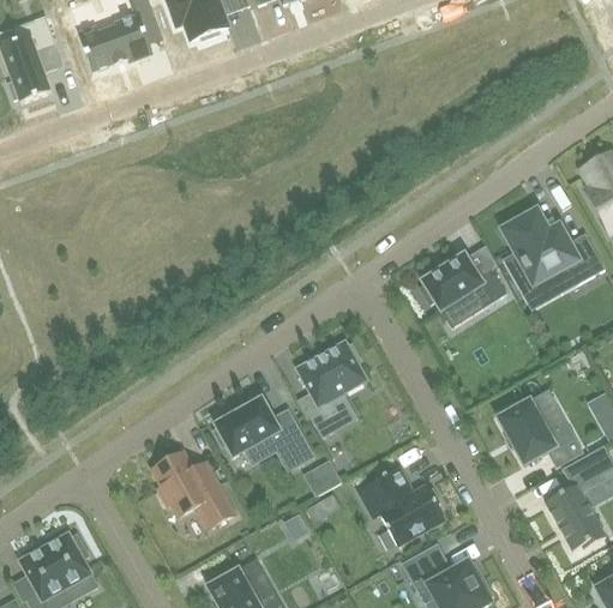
[(166,0),(175,25),(185,23),(191,38),(198,36),(200,40),(221,32),(218,28),(227,25),(217,0),(166,0)]
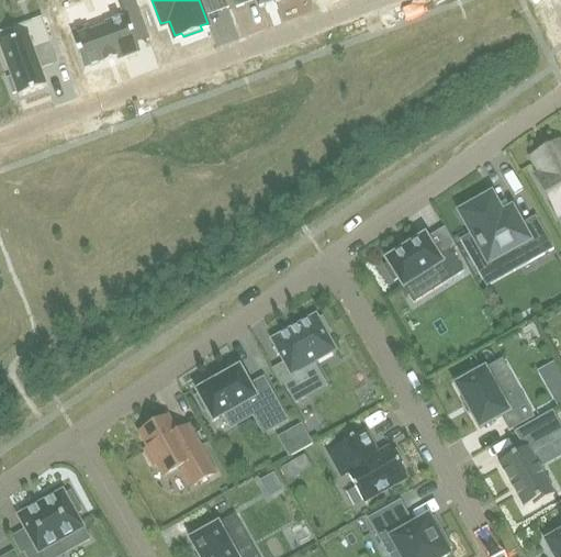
[(87,22),(70,29),(83,65),(103,57),(103,59),(116,55),(116,56),(139,48),(135,37),(148,33),(138,7),(104,19),(105,22),(89,28),(87,22)]
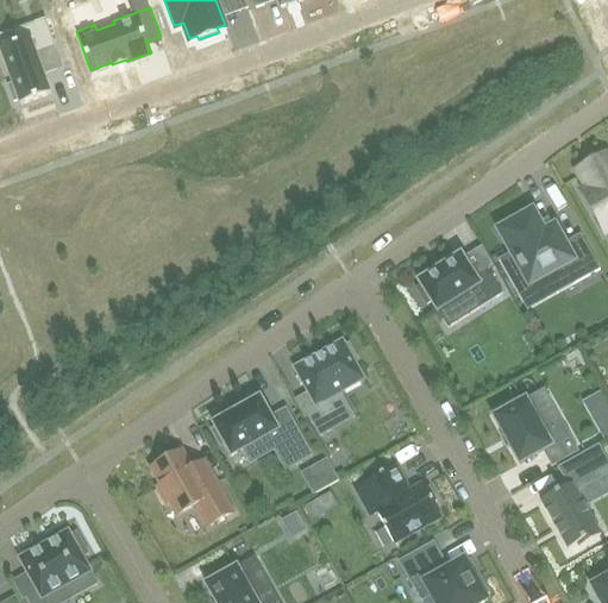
[(17,41),(0,46),(12,80),(7,81),(13,98),(18,96),(19,100),(50,89),(35,50),(54,43),(44,16),(12,27),(17,41)]
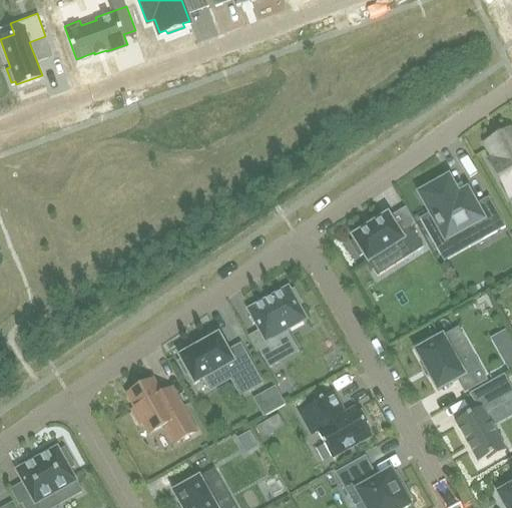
[(508,192),(510,191),(511,189),(511,129),(510,126),(485,140),(494,155),(489,158),(508,192)]
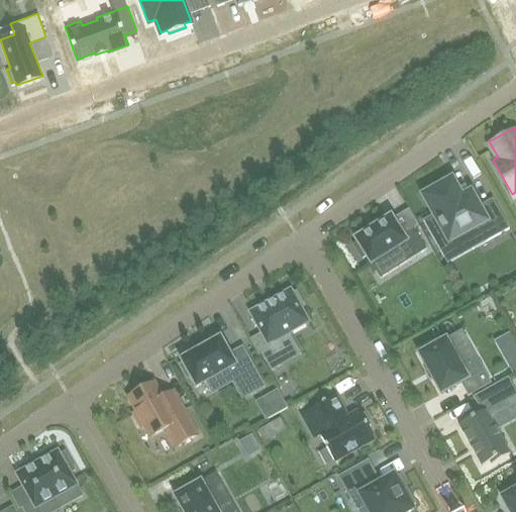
[(476,222),(485,238),(508,225),(492,195),(478,203),(470,189),(460,194),(451,177),(423,192),(434,212),(435,211),(440,219),(438,220),(442,227),(444,226),(450,237),(476,222)]
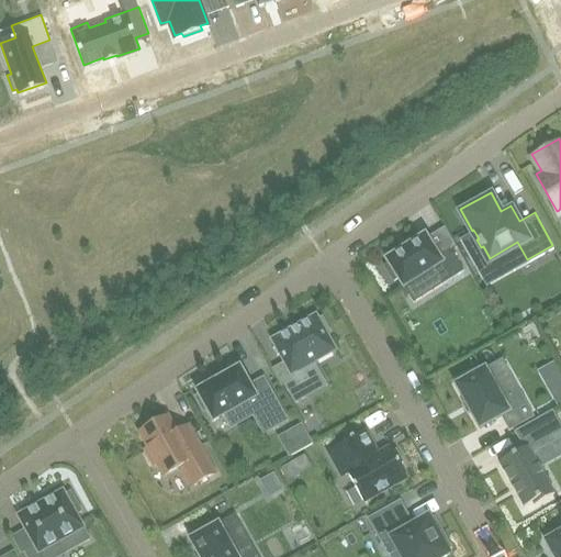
[(432,266),(441,281),(463,267),(449,245),(438,252),(425,233),(426,232),(424,231),(423,232),(410,241),(408,241),(400,246),(401,246),(386,255),(384,256),(385,257),(386,257),(388,259),(383,263),(392,278),(397,275),(402,282),(401,282),(402,285),(404,283),(404,282),(432,266)]
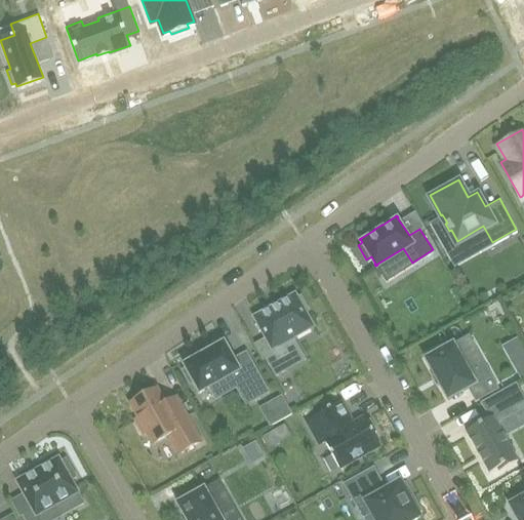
[(296,294),(294,290),(252,314),(273,350),(265,355),(275,372),(284,367),(278,357),(288,352),(282,340),(311,324),(313,323),(305,309),(308,307),(299,292),(296,294)]
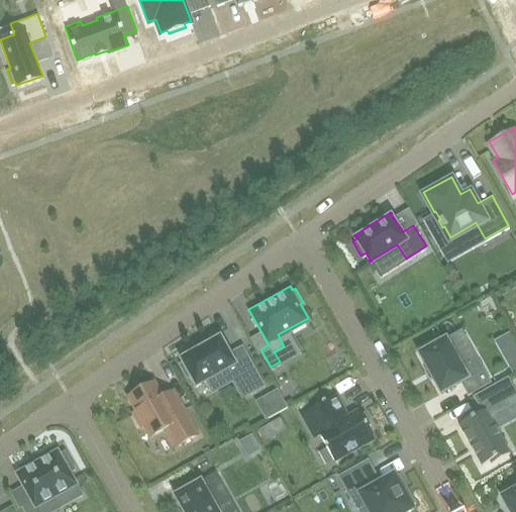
[(226,367),(232,378),(241,395),(264,383),(241,343),(229,350),(219,334),(180,355),(182,360),(179,362),(187,375),(190,373),(196,384),(226,367)]
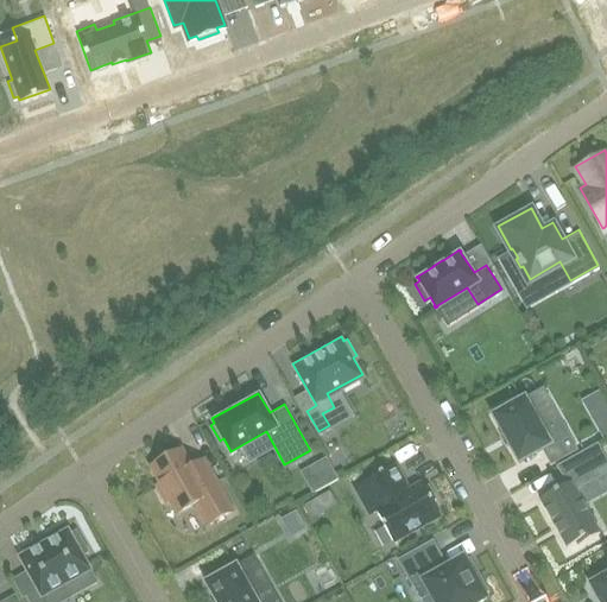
[(493,411),(492,412),(493,413),(518,457),(517,457),(518,458),(519,458),(519,457),(542,445),(550,460),(575,445),(561,419),(543,429),(524,395),(525,395),(524,394),(523,395),(513,400),(511,395),(494,405),(497,410),(493,412),(493,411)]
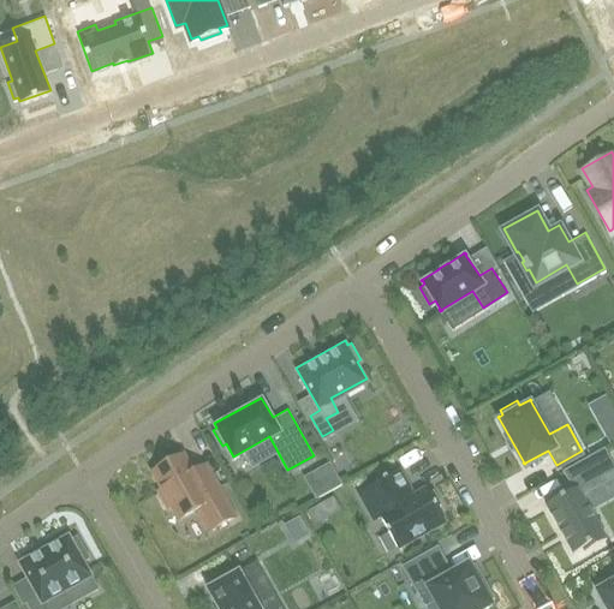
[(572,487),(546,502),(573,550),(582,545),(584,549),(606,537),(582,493),(613,473),(613,463),(603,445),(562,469),(572,487)]
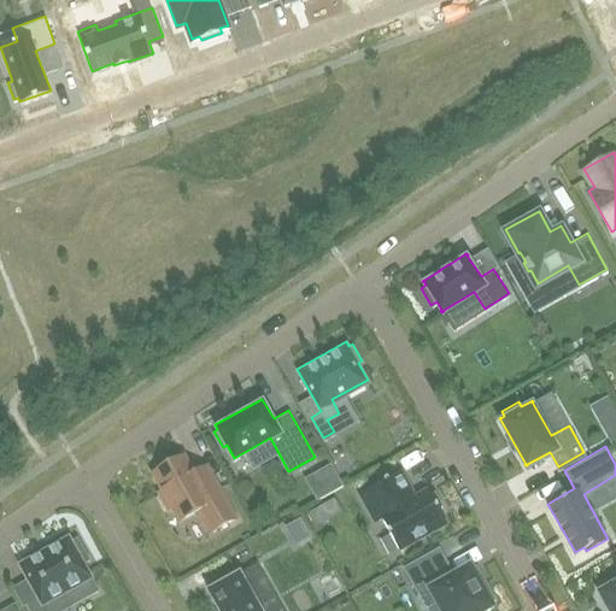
[(206,463),(193,470),(183,453),(153,470),(162,487),(157,491),(166,506),(171,504),(179,517),(198,506),(210,529),(235,515),(206,463)]
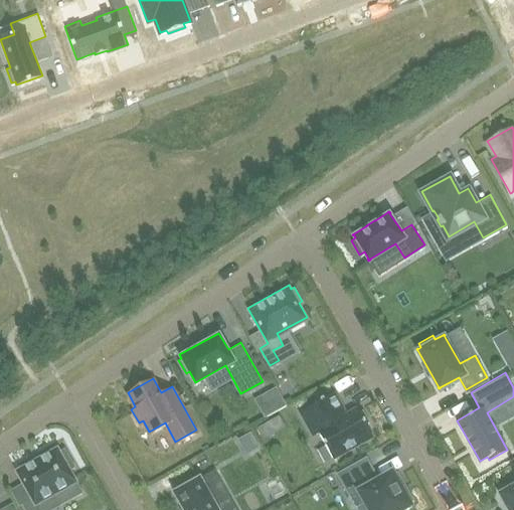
[(263,393),(272,410),(286,402),(276,385),(263,393)]
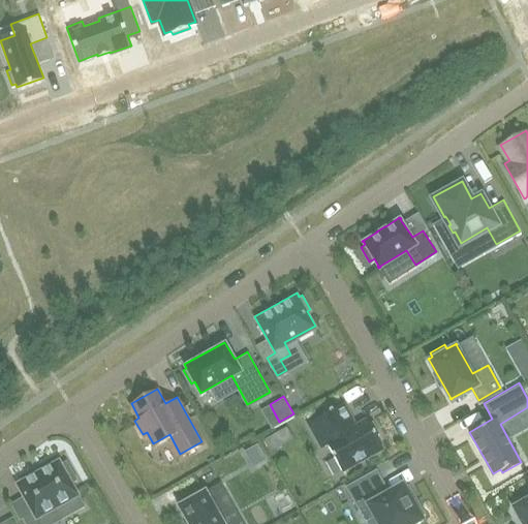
[(325,440),(327,441),(341,468),(382,445),(375,433),(379,431),(372,420),(369,422),(367,418),(354,425),(342,402),(318,414),(319,417),(332,437),(325,440)]
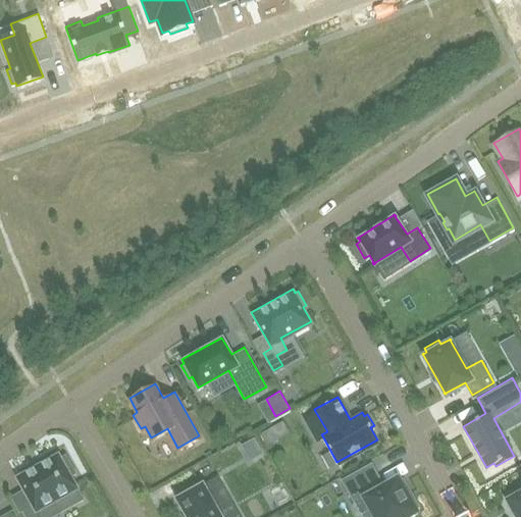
[(275,436),(268,424),(259,429),(266,442),(275,436)]
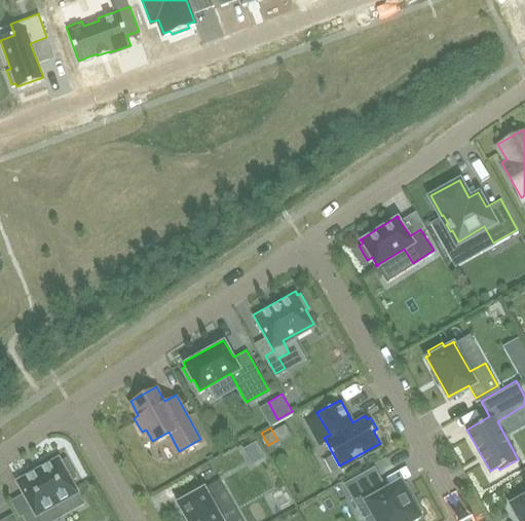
[(256,439),(242,446),(251,460),(263,453),(256,439)]
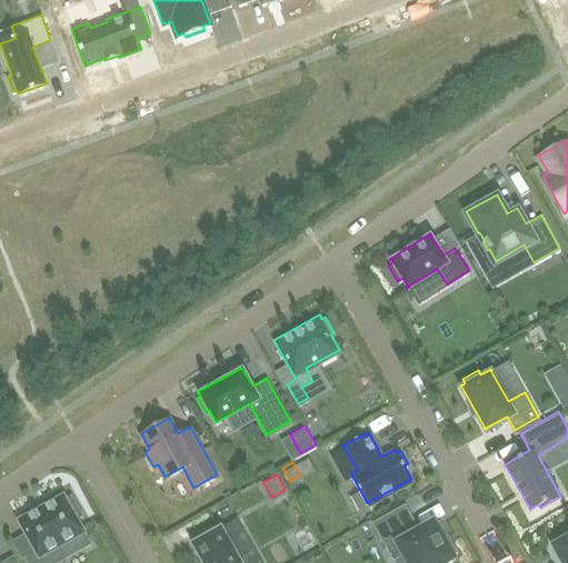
[(29,562),(45,562),(40,553),(60,542),(67,553),(89,541),(83,530),(76,516),(81,513),(70,493),(65,496),(62,492),(18,518),(33,546),(23,552),(29,562)]
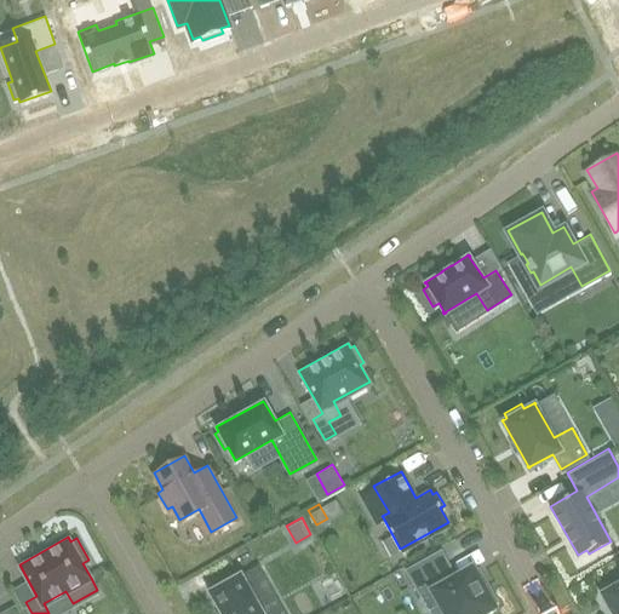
[(497,600),(486,580),(481,583),(473,567),(471,566),(454,574),(440,549),(406,568),(428,608),(439,602),(445,613),(481,613),(494,607),(493,602),(497,600)]
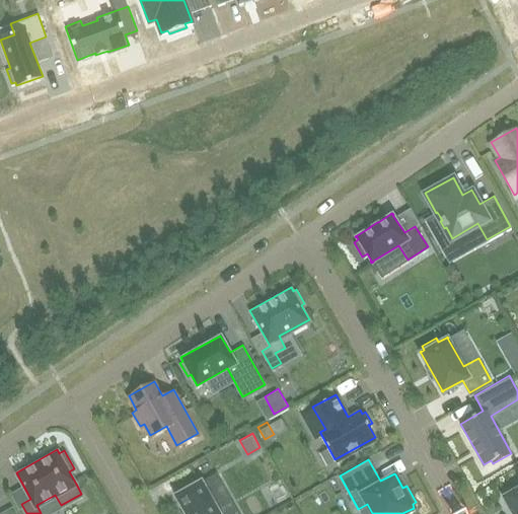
[(216,507),(201,480),(193,484),(191,480),(175,488),(178,492),(174,494),(182,509),(185,513),(239,513),(231,499),(216,507)]
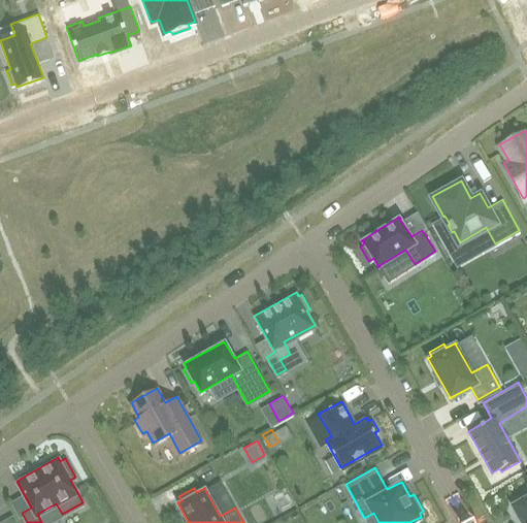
[(526,522),(526,489),(513,497),(515,502),(511,504),(521,522),(526,522)]
